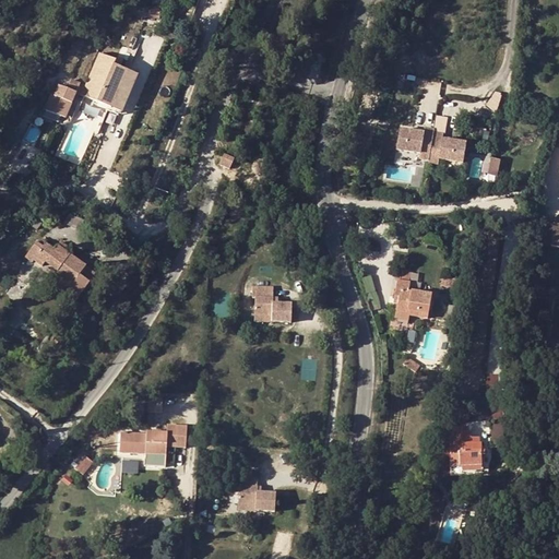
[(150,18),(159,19),(161,7),(151,7),(150,18)]
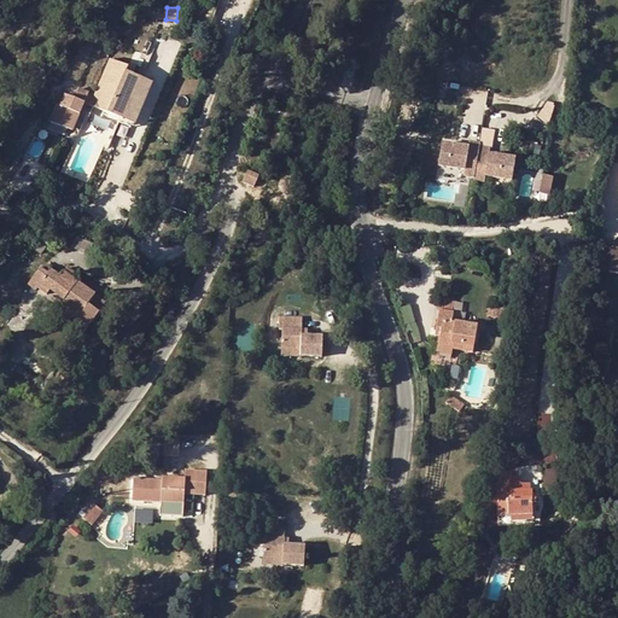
[(109,76),(115,62),(110,59),(104,74),(109,76)]
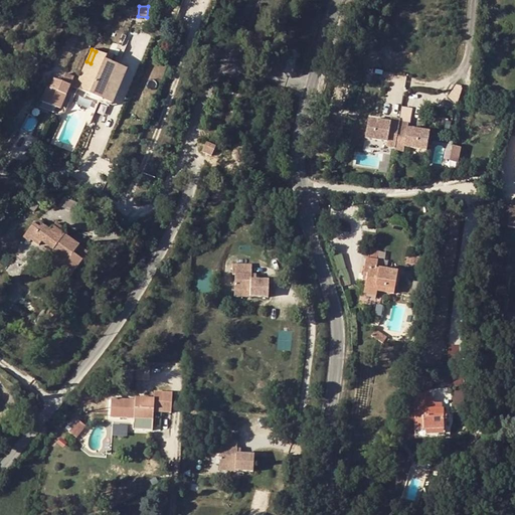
[(112,103),(127,69),(111,62),(105,60),(107,56),(96,51),(91,63),(87,61),(78,79),(64,73),(61,81),(53,77),(48,88),(47,87),(41,101),(60,109),(69,86),(75,88),(112,103)]
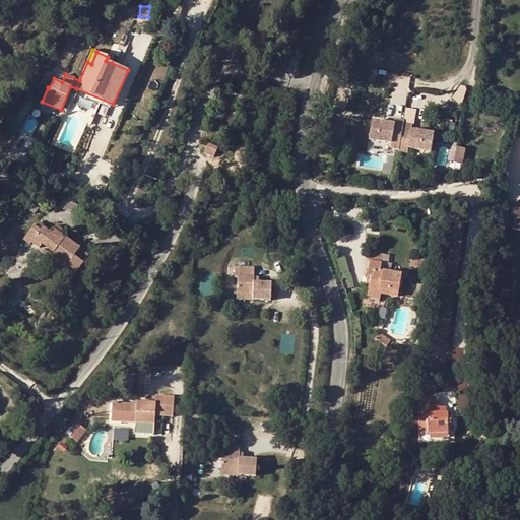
[(399,125),(400,120),(392,118),(390,123),(369,117),(364,136),(386,141),(385,146),(393,148),(399,125)]
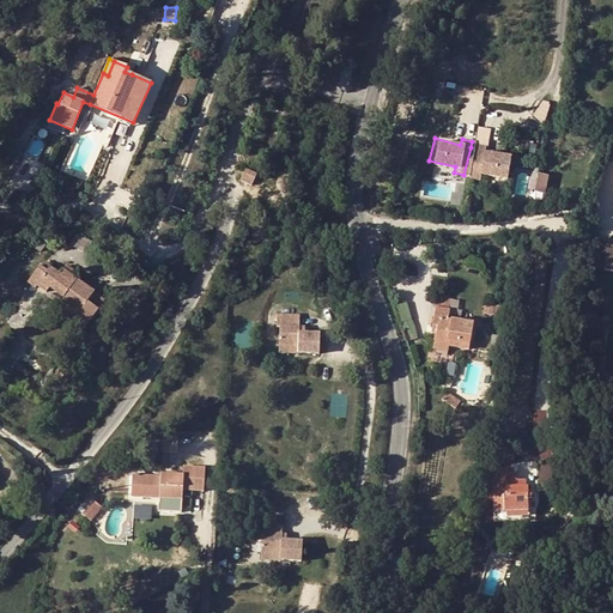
[(463,175),(462,181),(472,183),(474,177),(501,184),(505,162),(479,156),(480,150),(471,147),(463,175)]
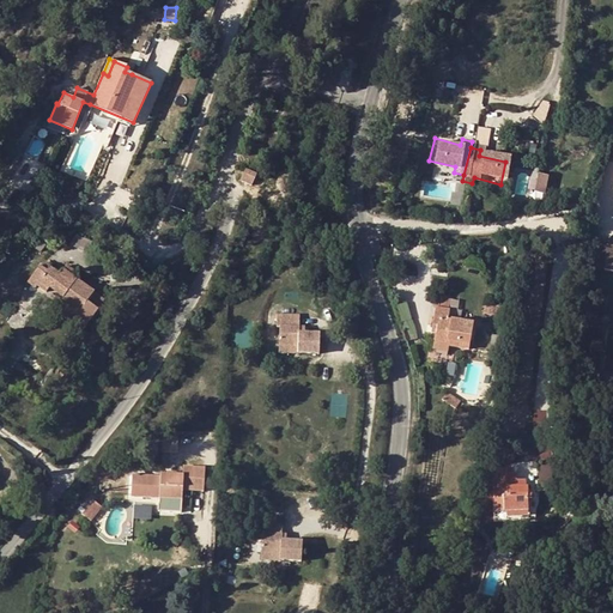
[(246,168),(240,180),(252,186),(258,173),(246,168)]
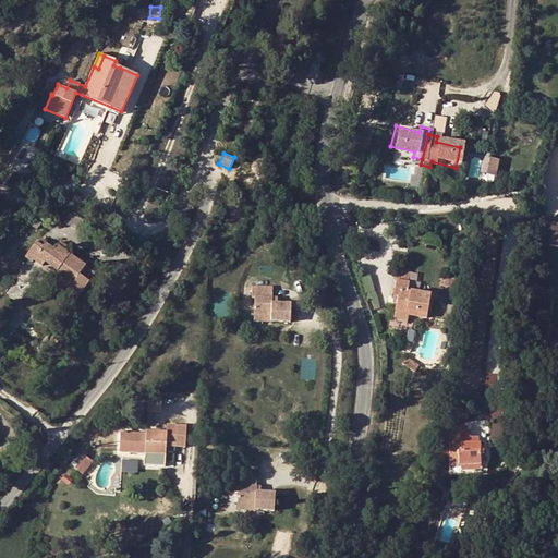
[(499,174),(502,159),(494,157),(490,173),(499,174)]
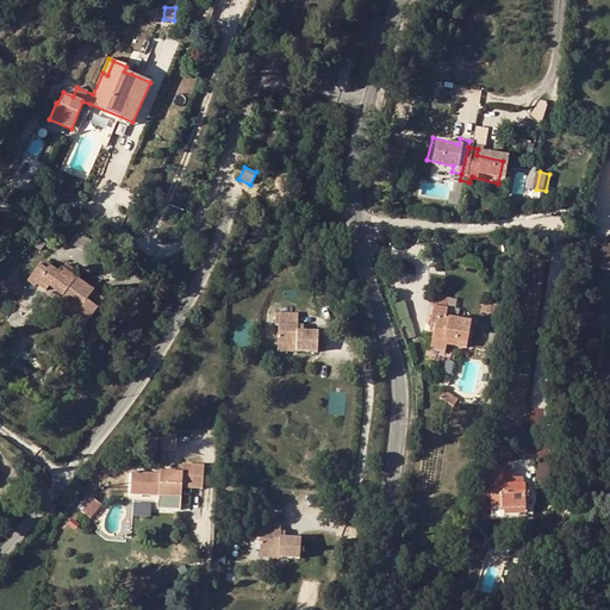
[(599,261),(609,262),(609,243),(602,243),(599,261)]
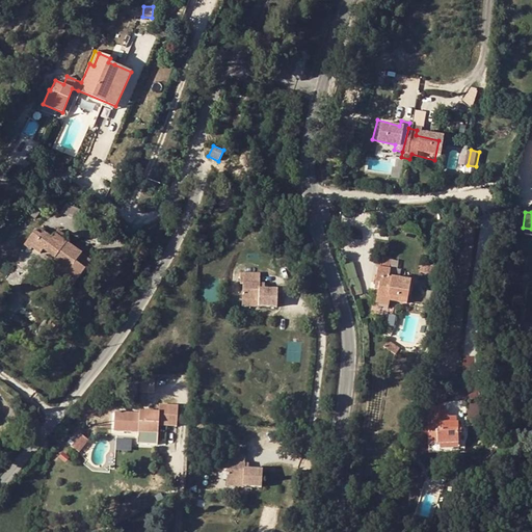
[(41,235),(35,232),(34,231),(24,244),(30,249),(31,247),(40,254),(43,249),(55,259),(53,261),(59,266),(54,274),(62,281),(60,283),(69,289),(90,260),(60,238),(55,235),(54,234),(51,238),(43,232),(41,235)]
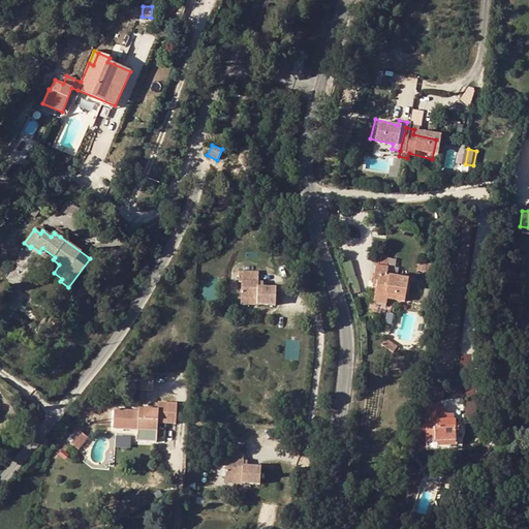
[(193,240),(203,243),(205,236),(196,232),(193,240)]
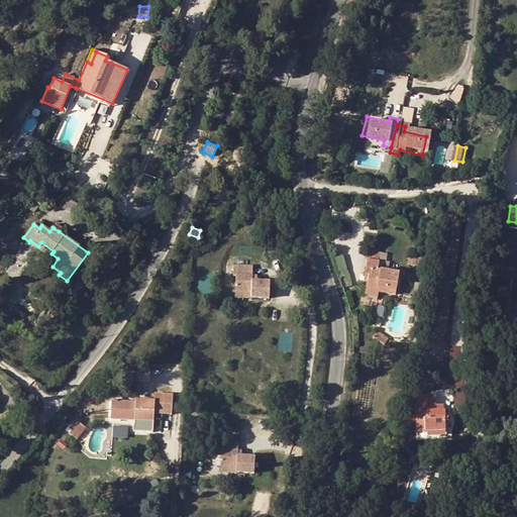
[(367,260),(379,262),(381,251),(369,249),(367,260)]
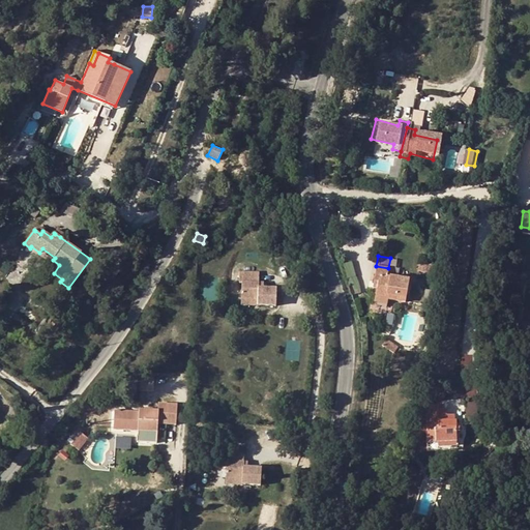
[(373,283),(378,283),(377,288),(375,303),(387,305),(387,299),(405,302),(408,280),(387,276),(388,268),(376,266),(373,283)]
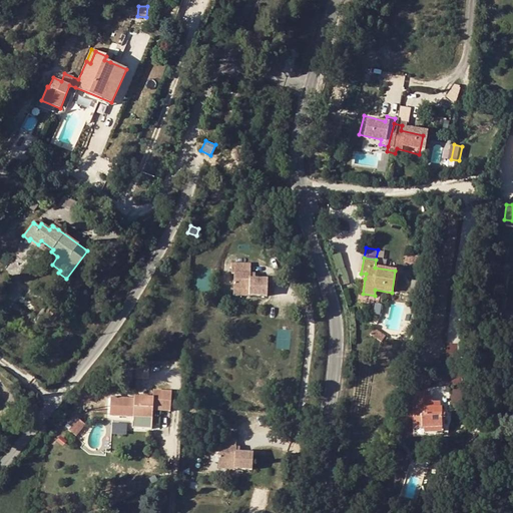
[(230,274),(232,274),(231,290),(247,290),(247,296),(266,296),(266,280),(253,280),(253,275),(249,275),(249,264),(230,264),(230,274)]
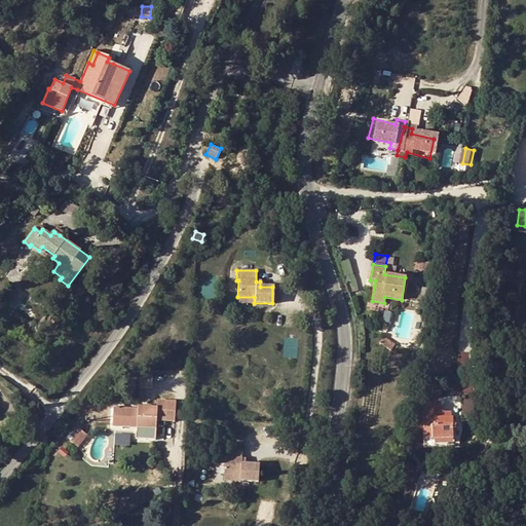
[(379,342),(390,349),(395,344),(383,337),(379,342)]
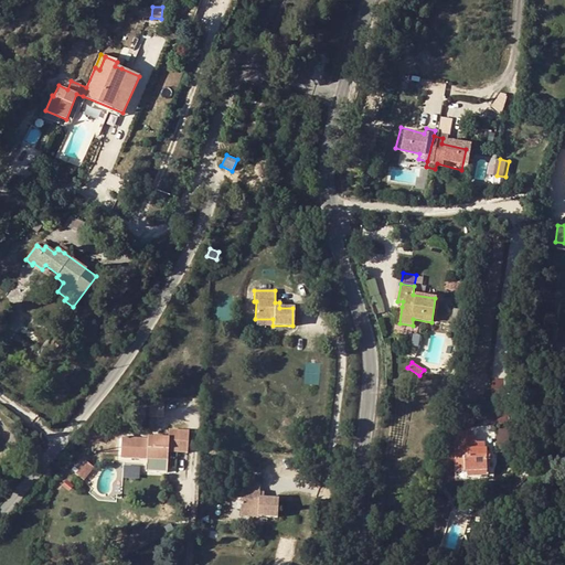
[(458,422),(471,424),(472,414),(459,412),(458,422)]
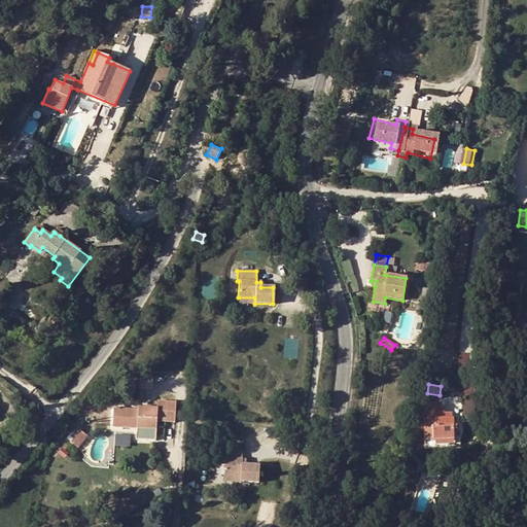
[(157,409),(157,421),(165,421),(166,400),(157,400),(157,409)]
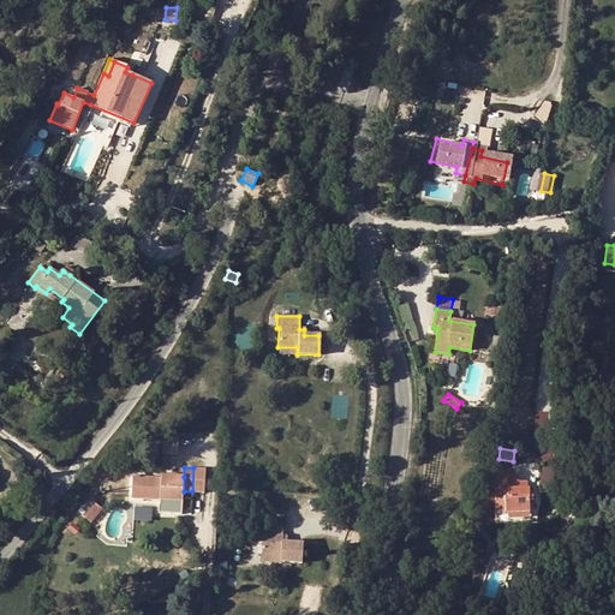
[(193,467),(192,491),(204,493),(206,469),(193,467)]
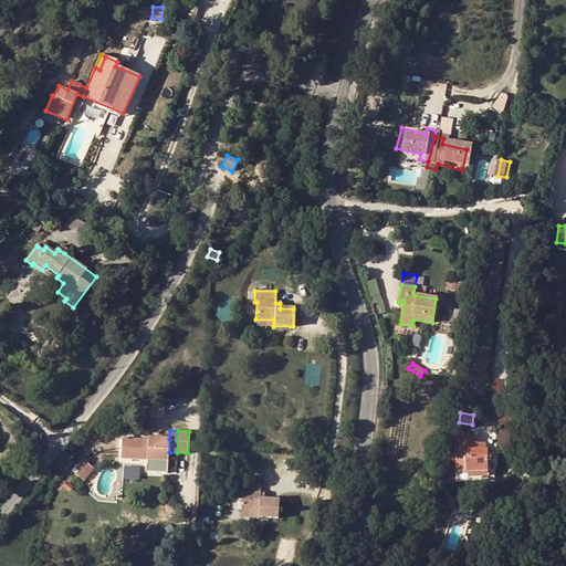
[(475,449),(475,442),(475,437),(471,437),(471,432),(454,433),(456,472),(468,471),(486,471),(485,448),(481,448),(475,449)]
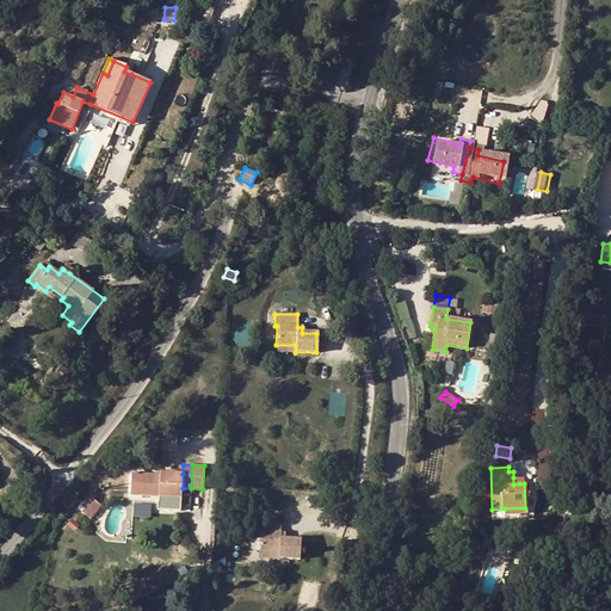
[(183,488),(183,474),(160,473),(160,475),(131,473),(131,494),(159,497),(181,497),(181,488),(183,488)]
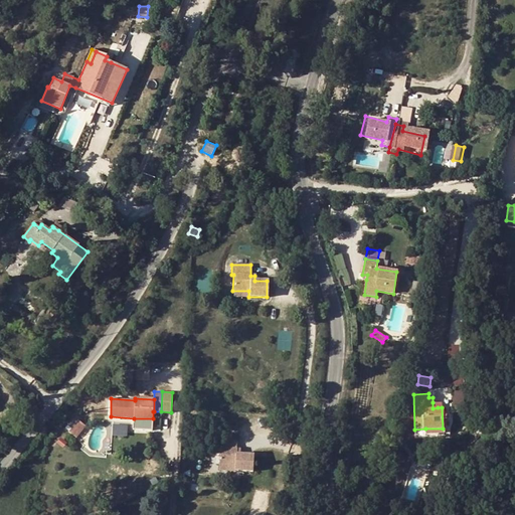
[(76,436),(86,423),(79,418),(70,431),(76,436)]
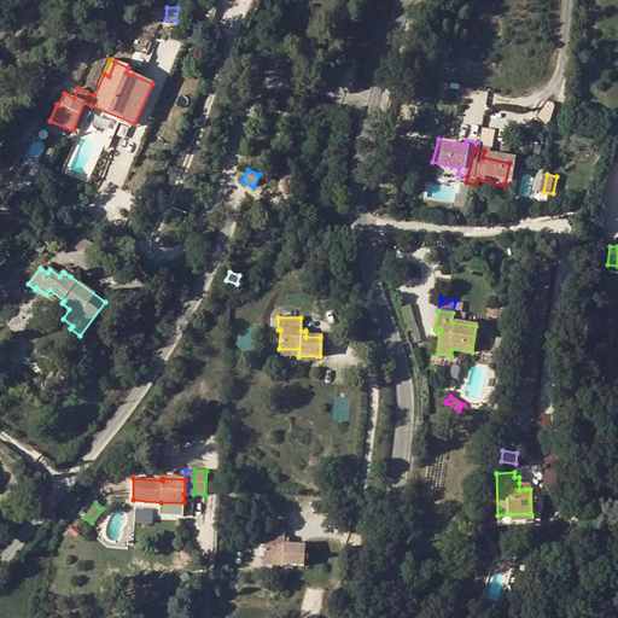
[(283,560),(281,566),(304,567),(305,547),(287,547),(289,525),(284,525),(284,513),(261,512),(260,540),(263,540),(263,560),(283,560)]
